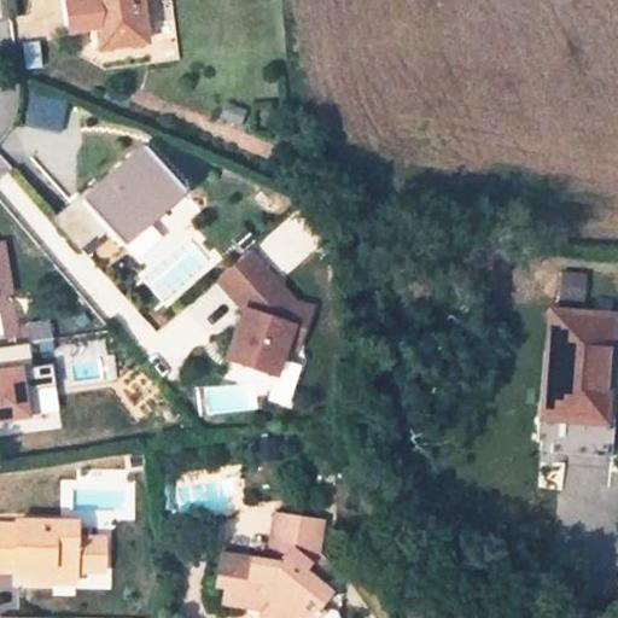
[(97,27),(100,48),(146,44),(139,0),(64,0),(69,30),(97,27)]
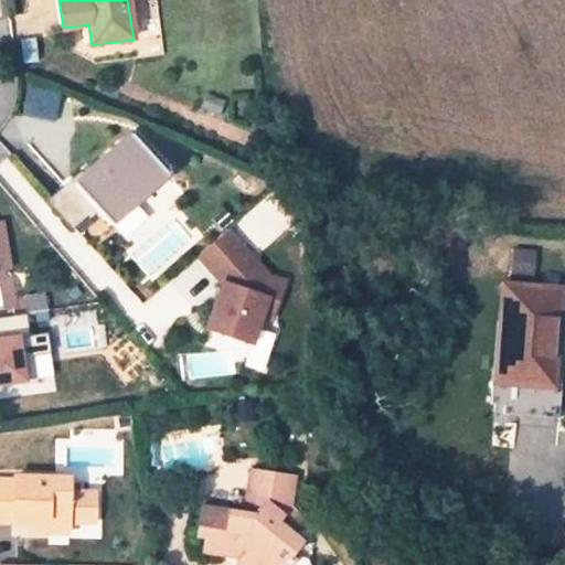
[(25,115),(59,118),(61,91),(28,87),(25,115)]
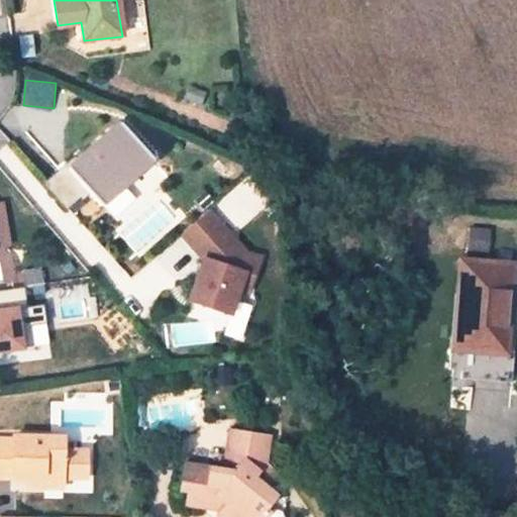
[(99,201),(147,159),(117,123),(69,168),(67,165),(45,184),(65,207),(86,187),(99,201)]
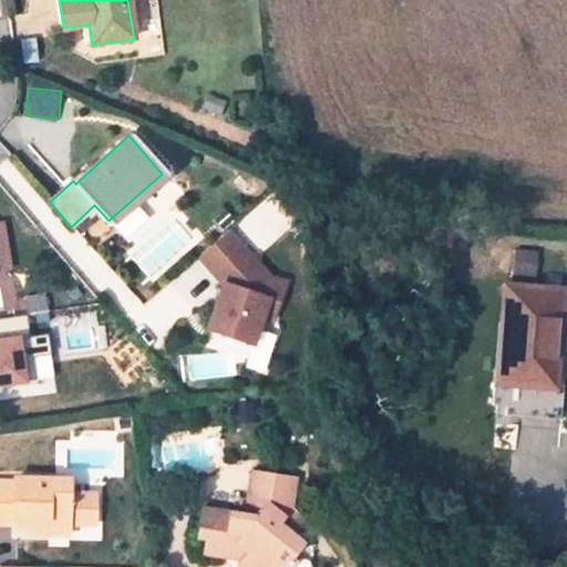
[(226,282),(207,329),(260,350),(292,271),(218,241),(206,274),(226,282)]
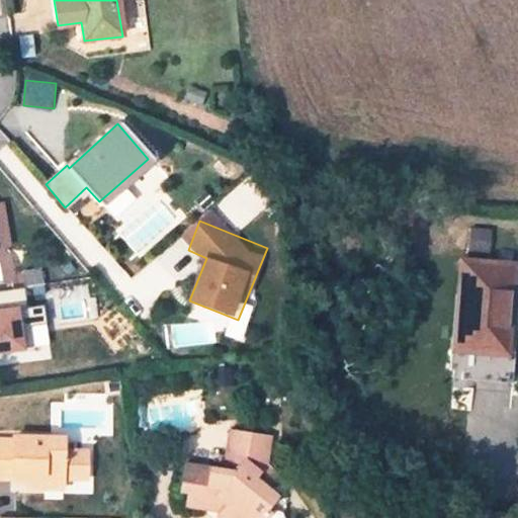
[(506,355),(515,266),(463,262),(460,293),(466,293),(461,350),(506,355)]
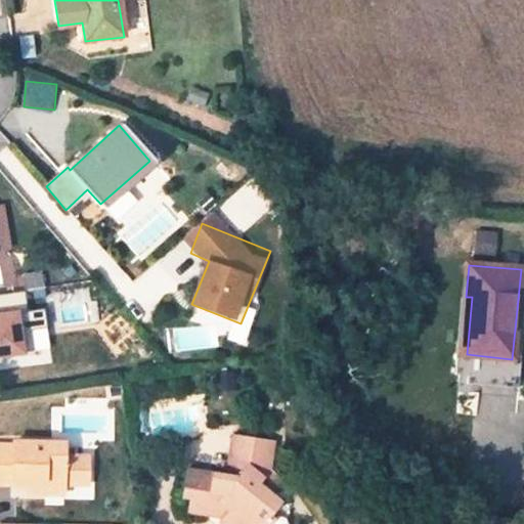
[(0,359),(30,357),(25,294),(0,295),(0,359)]
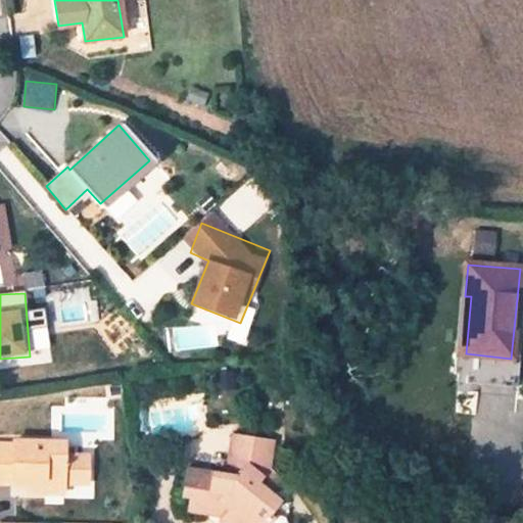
[(226,474),(187,470),(183,495),(189,496),(187,511),(210,514),(211,501),(219,502),(228,508),(222,516),(232,522),(242,522),(243,522),(242,522),(265,522),(270,518),(266,515),(277,501),(254,483),(267,468),(270,441),(232,436),(226,474)]
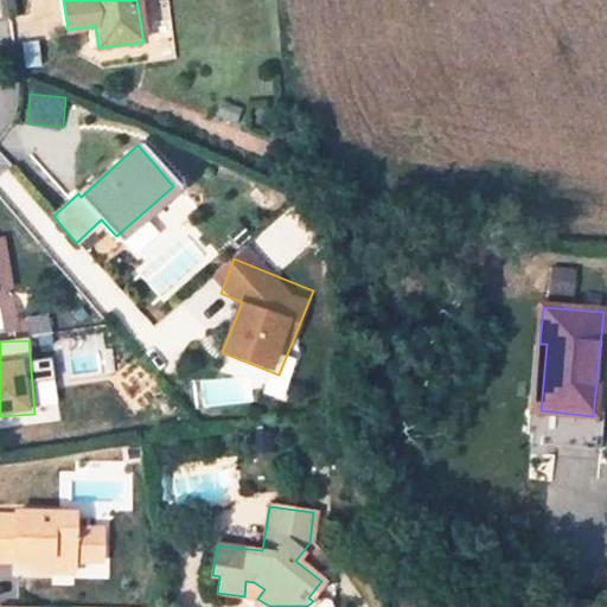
[(16,516),(0,515),(0,561),(14,562),(14,558),(31,558),(31,563),(31,570),(52,572),(53,561),(75,561),(102,561),(103,528),(75,526),(76,511),(16,510),(16,516)]
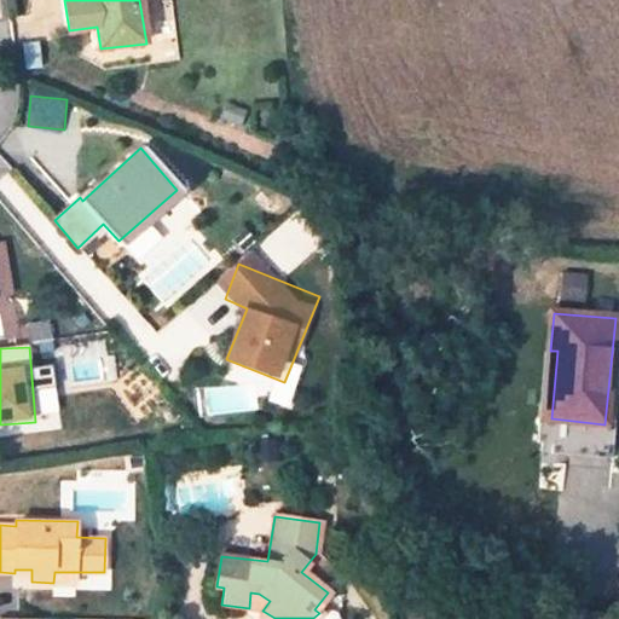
[(55,572),(53,583),(75,584),(76,572),(55,572)]
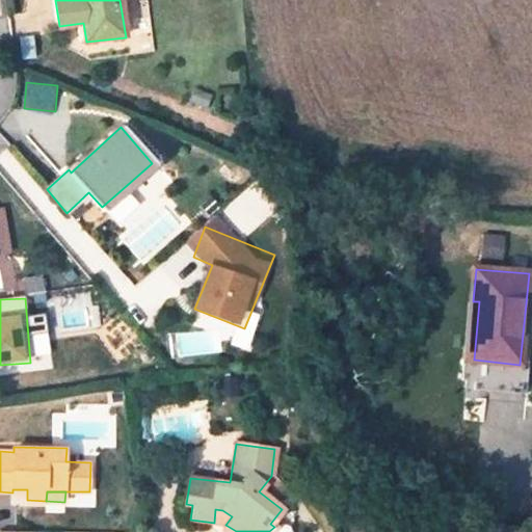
[(215,509),(214,523),(225,525),(232,516),(222,510),(215,509)]
